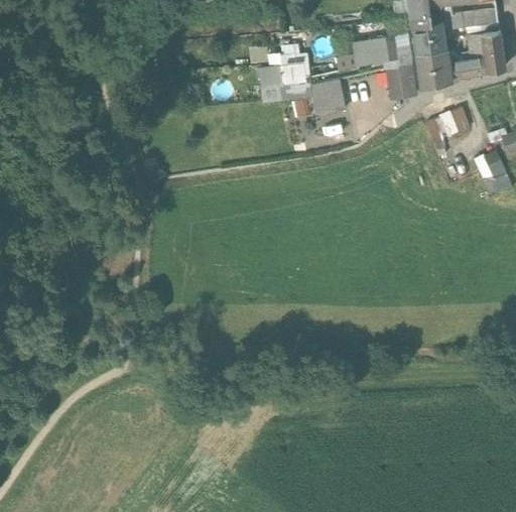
[(428,0),(408,0),(412,23),(442,19),(440,11),(430,12),(428,0)]
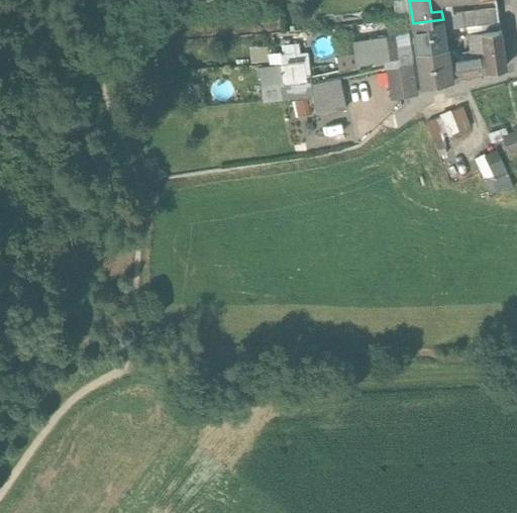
[(429,0),(431,12),(441,11),(440,3),(448,3),(447,0),(429,0)]
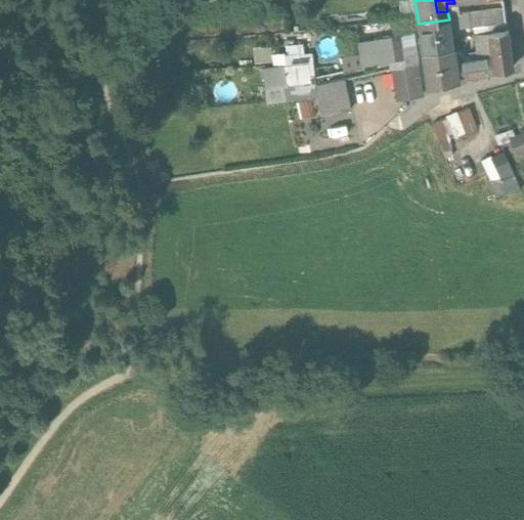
[(505,10),(450,15),(450,19),(452,29),(472,27),(507,23),(505,10)]
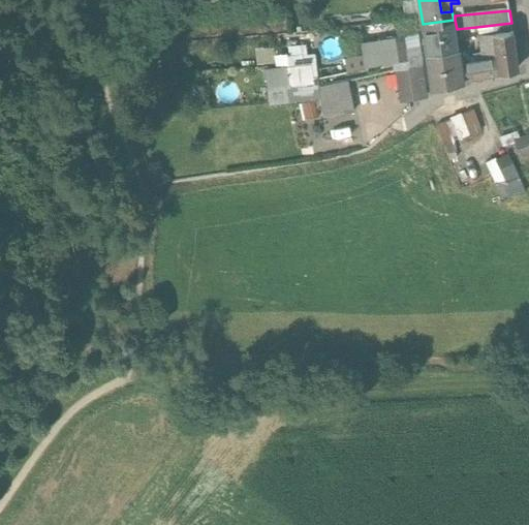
[(454,20),(423,24),(426,52),(458,48),(454,20)]
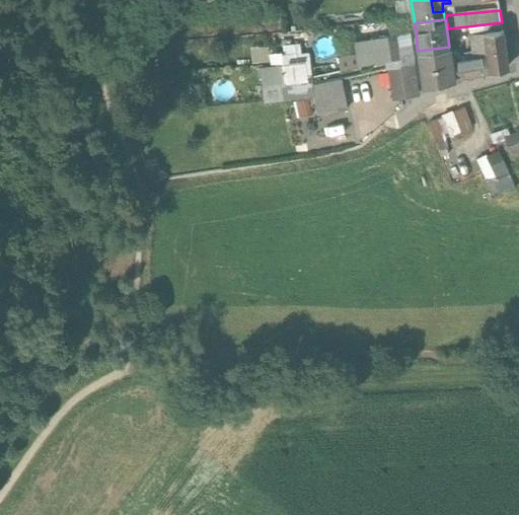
[(502,22),(467,26),(471,54),(465,55),(466,60),(451,63),(454,79),(509,70),(502,22)]
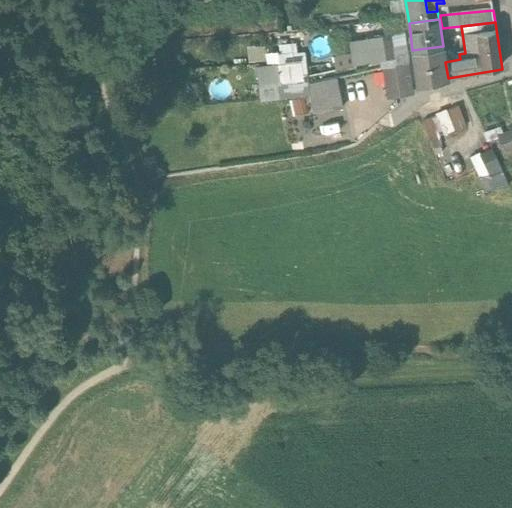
[(403,33),(378,34),(382,54),(393,52),(393,46),(405,45),(403,33)]
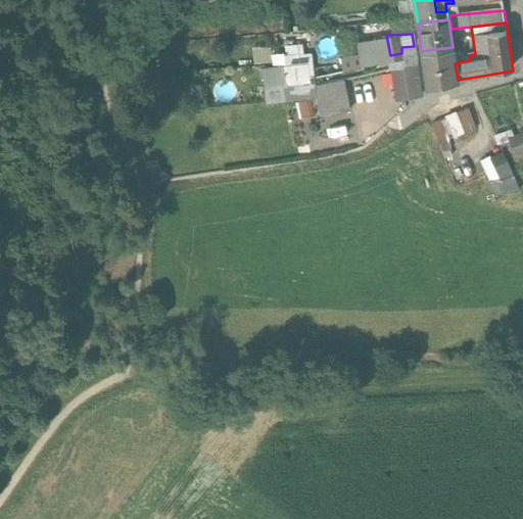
[(414,46),(401,47),(401,53),(403,65),(417,65),(414,46)]
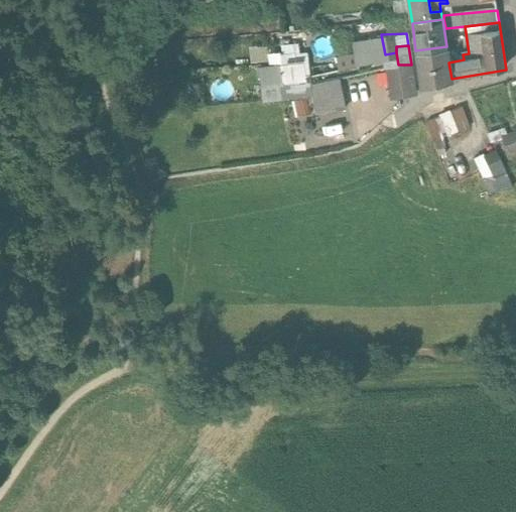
[(446,46),(415,50),(420,84),(452,79),(448,62),(446,46)]
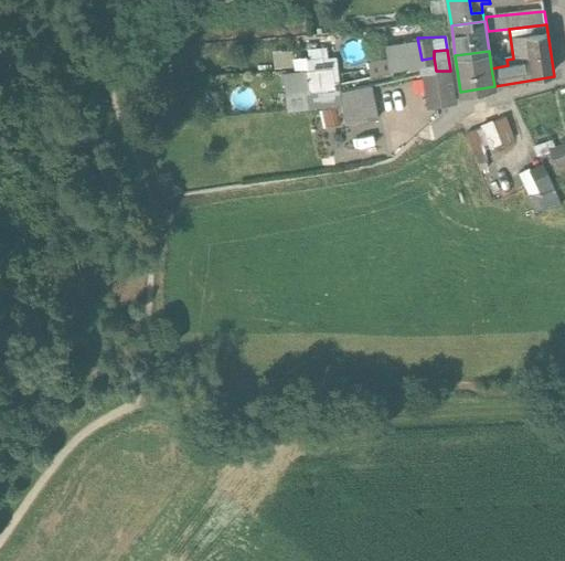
[(329,65),(306,70),(307,73),(309,86),(332,83),(329,65)]
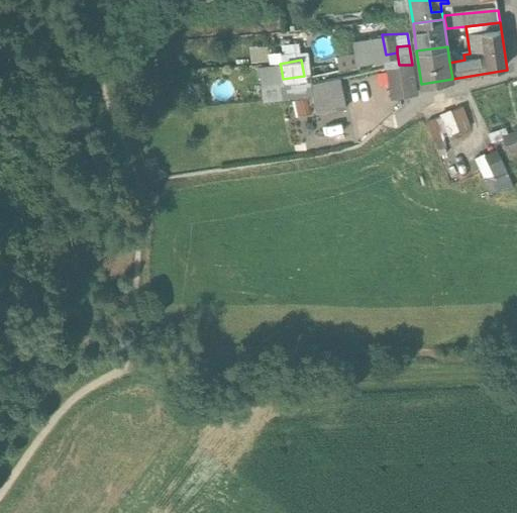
[(399,65),(386,68),(391,96),(416,92),(412,65),(399,65)]
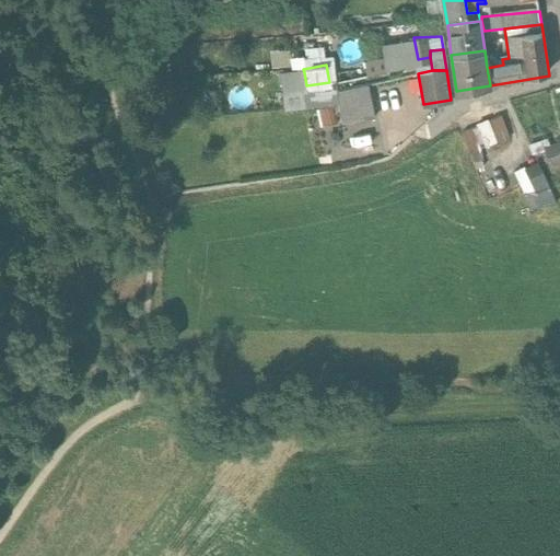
[(306,85),(304,72),(279,76),(284,112),(335,105),(333,93),(331,82),(329,82),(306,85)]
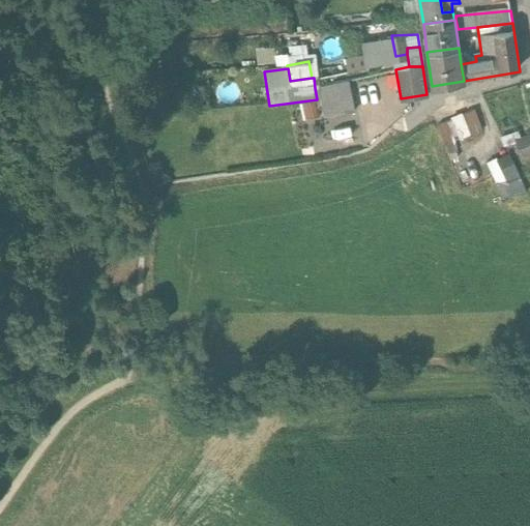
[(348,78),(318,83),(324,114),(354,109),(348,78)]
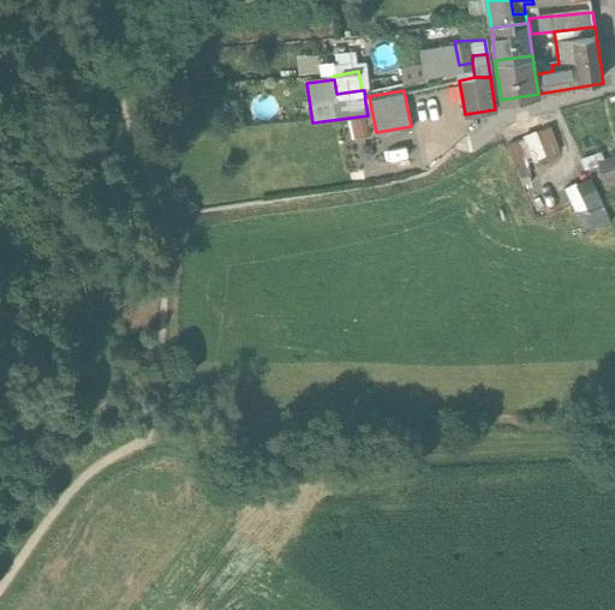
[(527,174),(525,162),(559,153),(551,127),(506,139),(517,177),(527,174)]
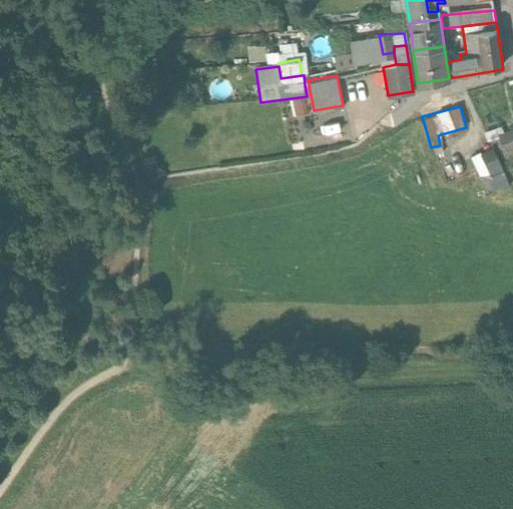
[(512,137),(492,144),(499,165),(512,160),(512,137)]
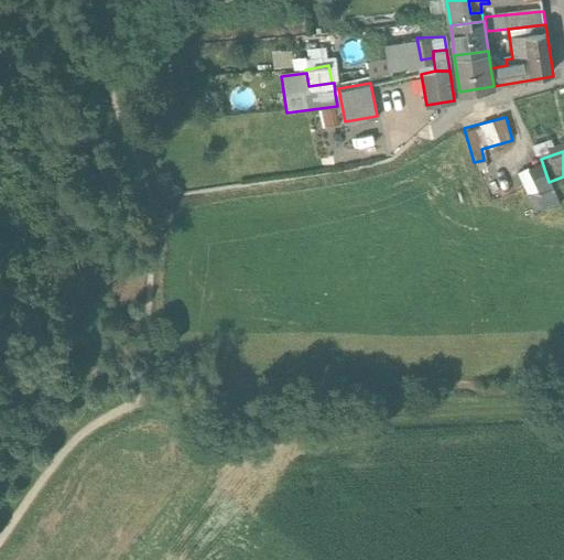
[(520,170),(530,212),(555,206),(546,164),(520,170)]
